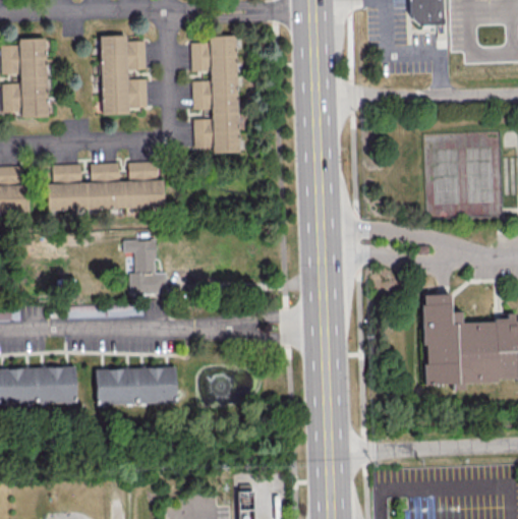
[(447,0),(448,26),(423,27),(414,19),(413,0),(447,0)]
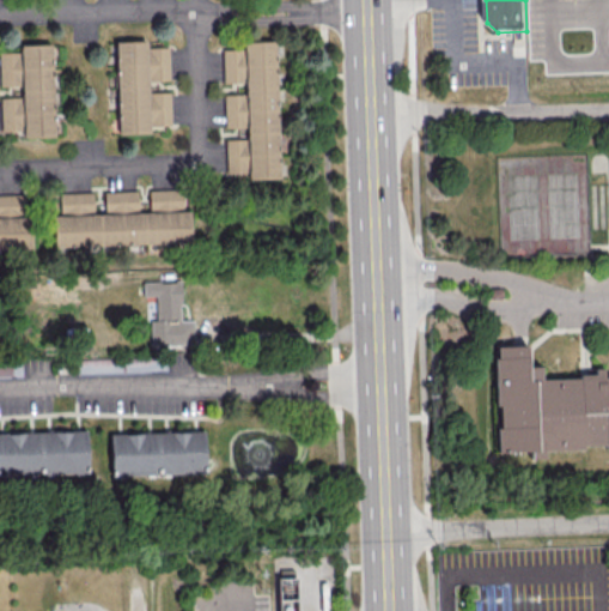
[(174,127),(172,94),(151,94),(151,83),(172,83),(171,48),(150,49),(150,43),(119,43),(121,135),(152,135),(152,128),(174,127)]
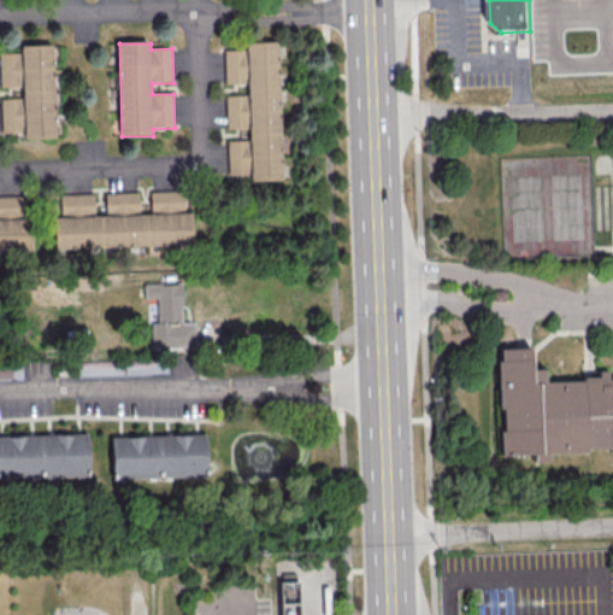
[(284,181),(281,44),(248,44),(248,51),(227,52),(228,86),(249,85),(251,97),(228,97),(229,130),(251,130),(252,141),(230,142),(231,176),(253,175),(253,182),(284,181)]
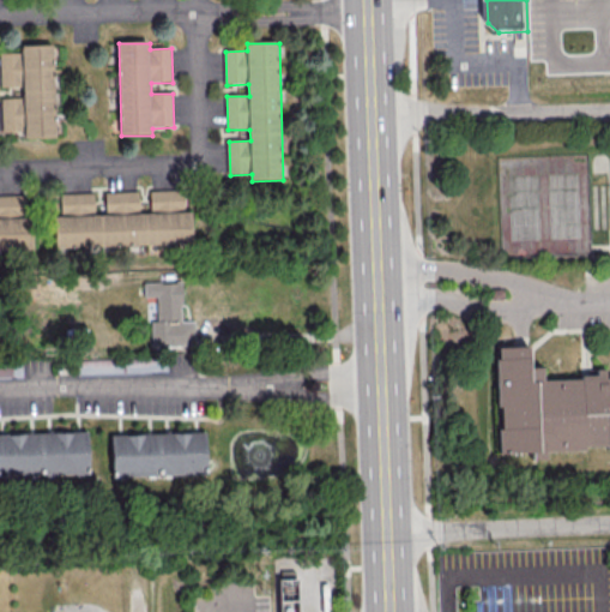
[(2,100),(4,138),(56,137),(55,46),(23,47),(23,54),(1,54),(2,89),(24,88),(24,99),(2,100)]
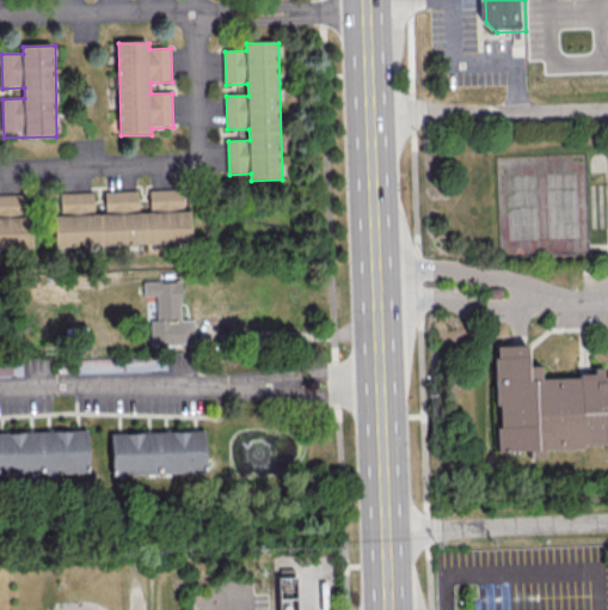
[(192,244),(192,212),(186,212),(185,190),(151,191),(152,213),(141,214),(140,193),(106,193),(108,215),(96,215),(96,194),(62,195),(62,217),(56,217),(57,248),(192,244)]
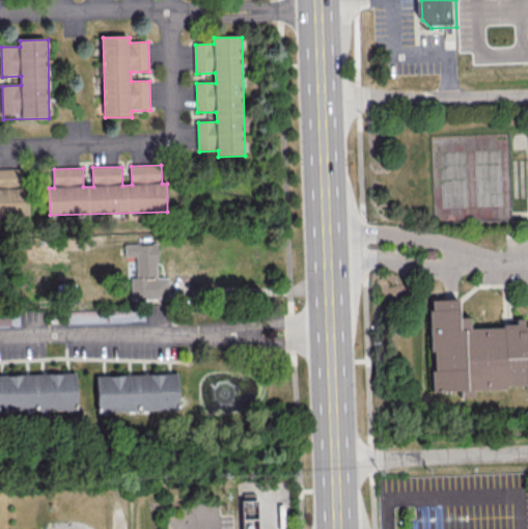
[(0,218),(30,218),(29,188),(26,189),(25,170),(0,170),(0,218)]
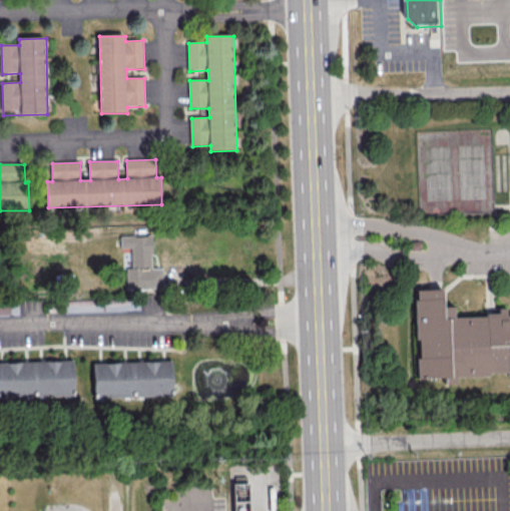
[(128,291),(165,290),(165,269),(154,269),(153,236),(121,236),(121,249),(132,249),(133,270),(128,270),(128,291)]
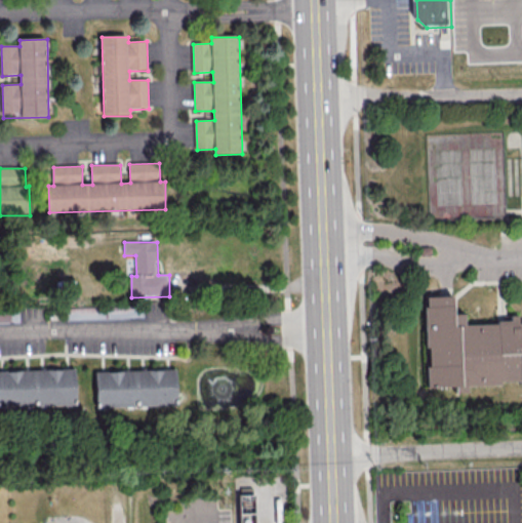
[(424,248),(437,247),(438,256),(425,258),(424,248)]
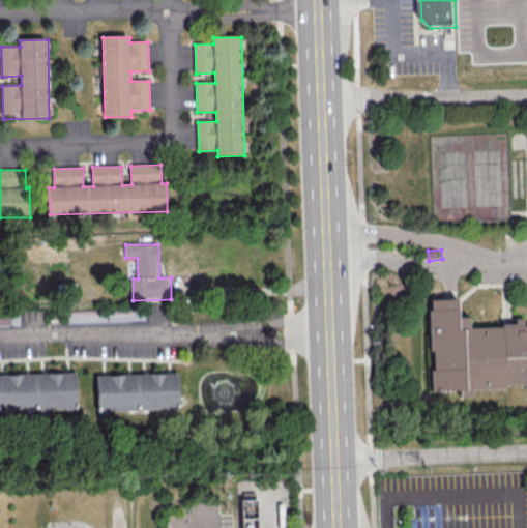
[(471,299),(447,300),(431,301),(435,398),(526,393),(526,325),(472,328),(471,299)]
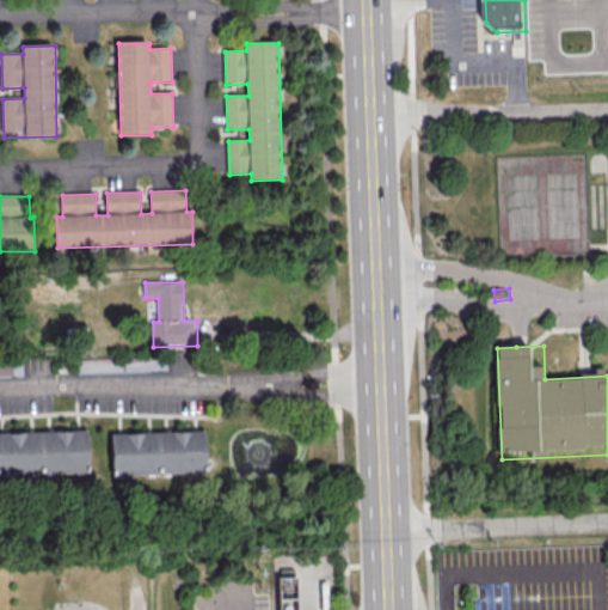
[(110,368),(103,368),(103,373),(140,372),(140,365),(128,365),(127,360),(110,361),(110,368)]
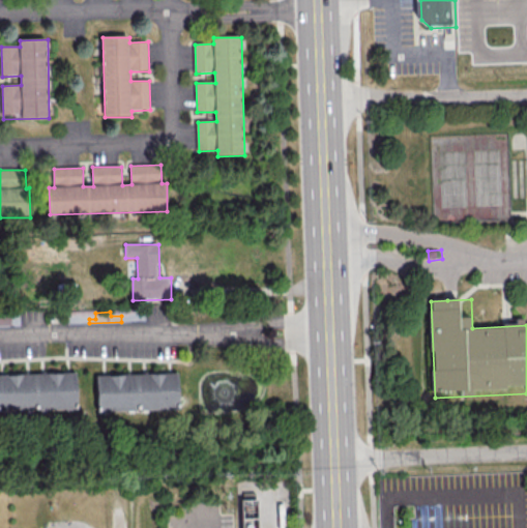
[(0,412),(79,411),(78,374),(0,376),(0,412)]
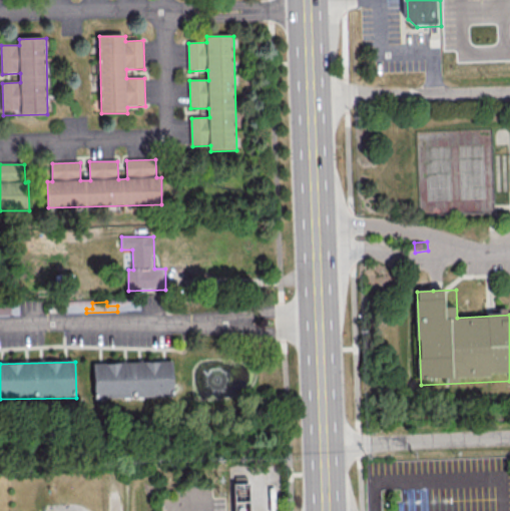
[(95,399),(174,397),(173,362),(95,364),(95,399)]
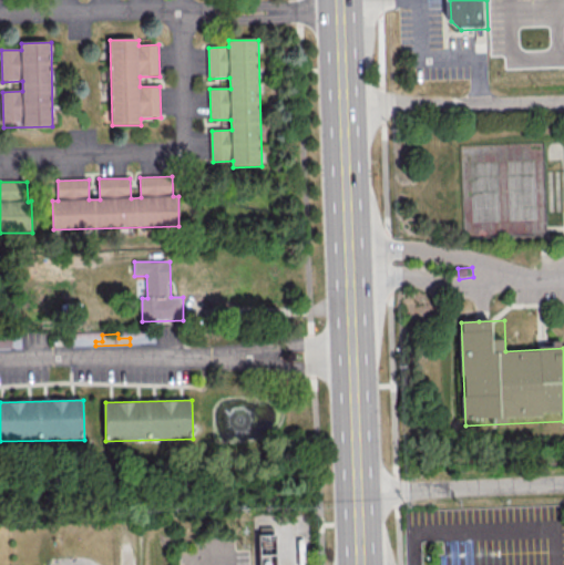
[(263,555),(276,553),(274,543),(276,542),(274,528),(267,530),(268,534),(259,535),(263,555)]
